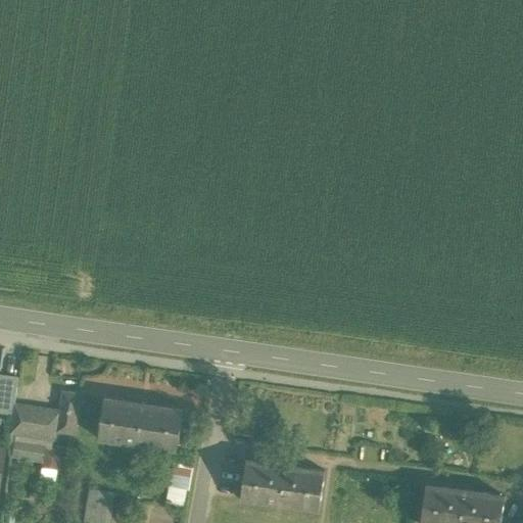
[(19,377),(0,374),(0,411),(14,413),(19,377)]
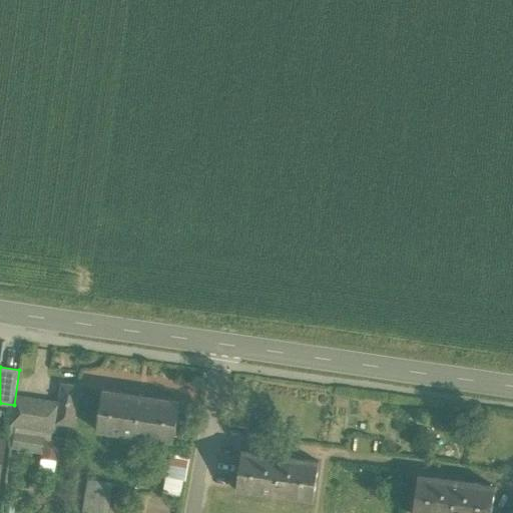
[(80,386),(62,383),(59,402),(56,422),(56,423),(74,425),(80,386)]
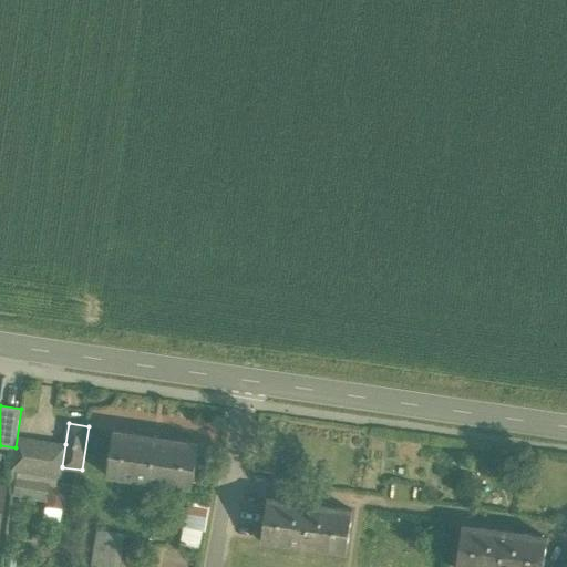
[(199,443),(114,430),(109,474),(193,486),(199,443)]
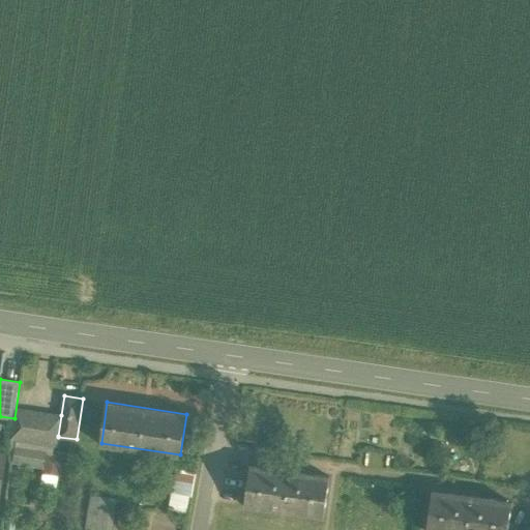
[(61,415),(17,409),(15,418),(12,438),(57,445),(58,437),(58,436),(61,415)]
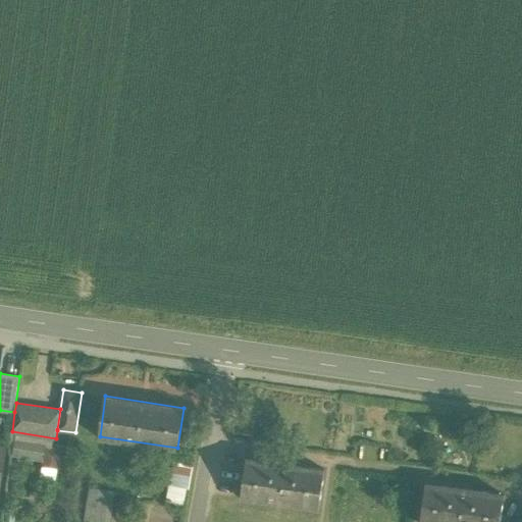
[(325,468),(247,457),(242,498),(319,509),(325,468)]
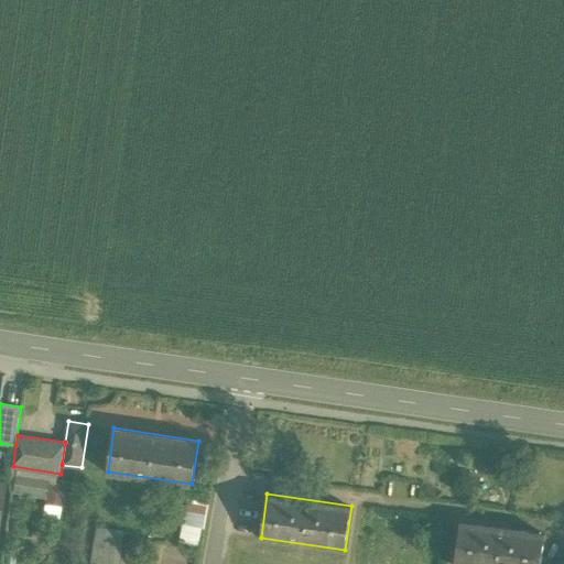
[(206,518),(186,514),(185,524),(205,528),(206,518)]
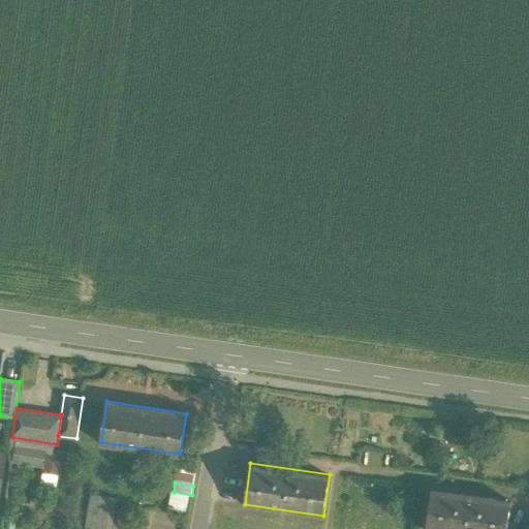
[(507,528),(511,500),(432,490),(426,528),(507,528)]
